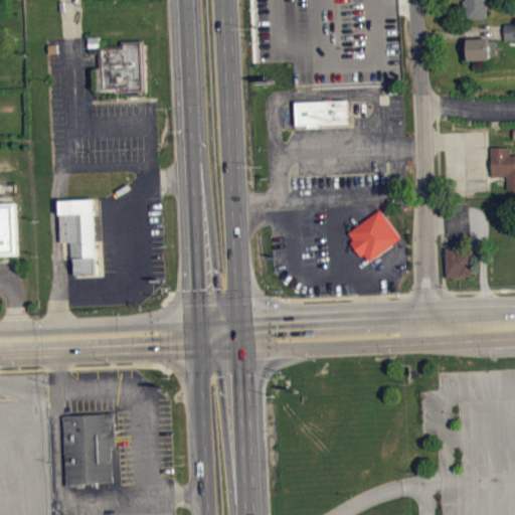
[(463,0),(464,18),(487,17),(486,0),(463,0)]
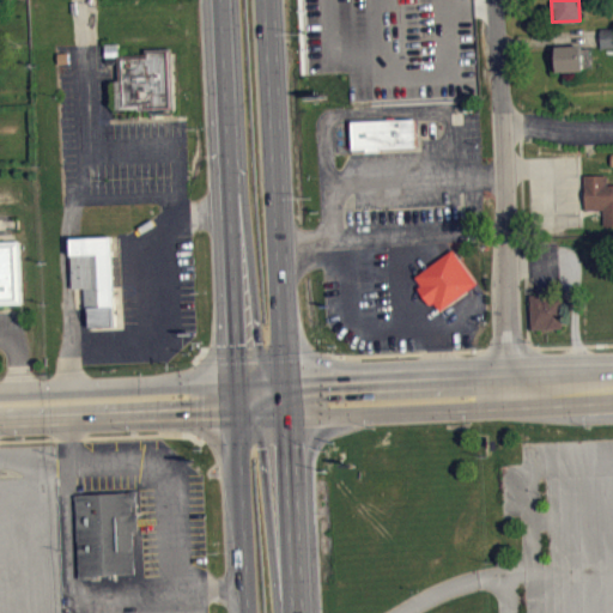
[(612,36),(602,37),(604,56),(612,55),(612,36)]
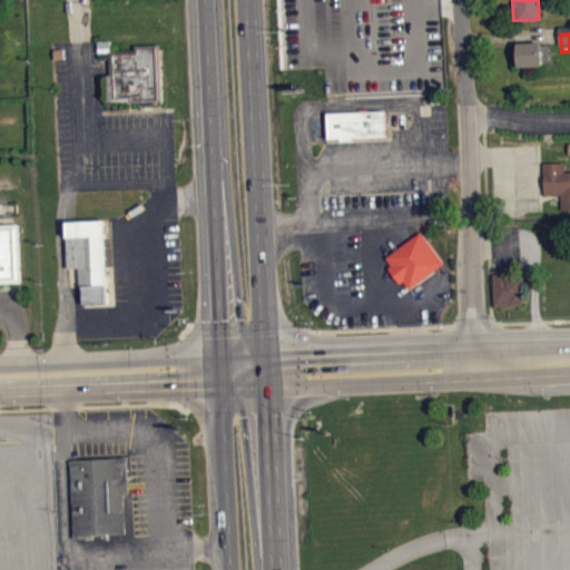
[(517,43),(518,66),(542,65),(542,41),(517,43)]
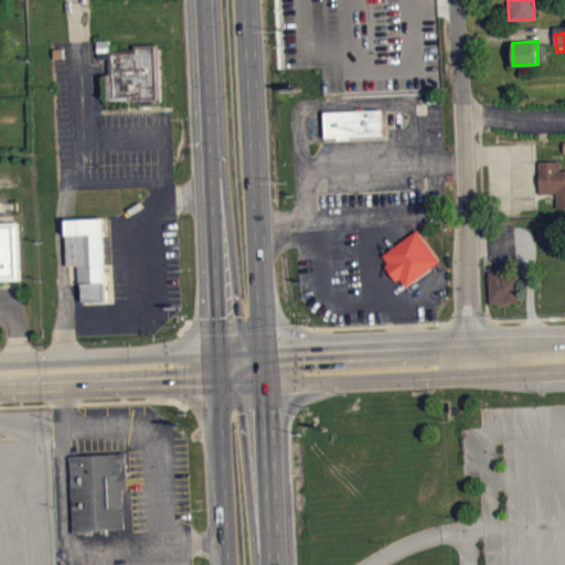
[(109,51),(113,96),(130,95),(130,99),(161,98),(159,44),(134,44),(134,49),(109,51)]
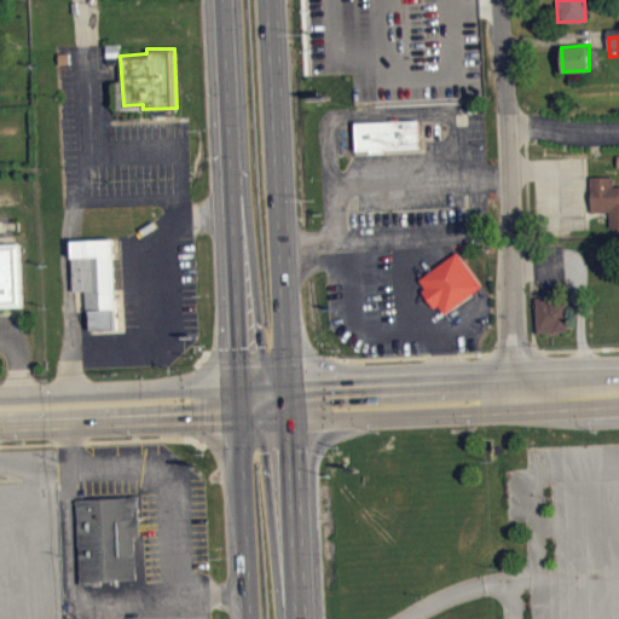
[(354,121),(357,150),(422,148),(422,120),(354,121)]
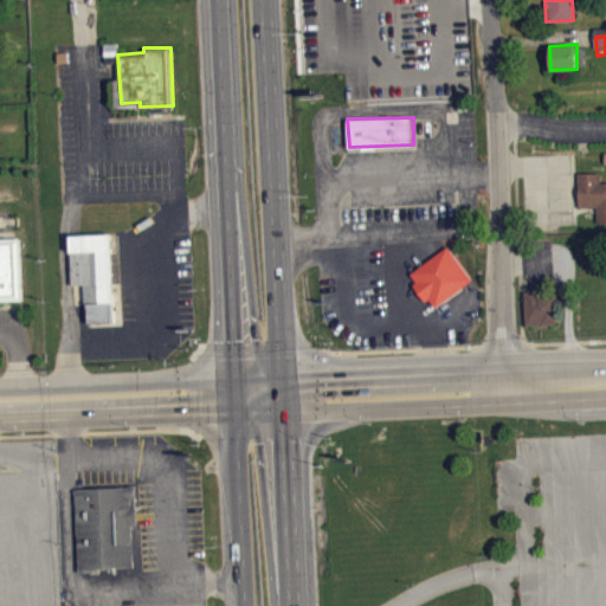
[(579,173),(579,206),(597,207),(598,221),(605,221),(605,182),(603,182),(600,172),(579,173)]
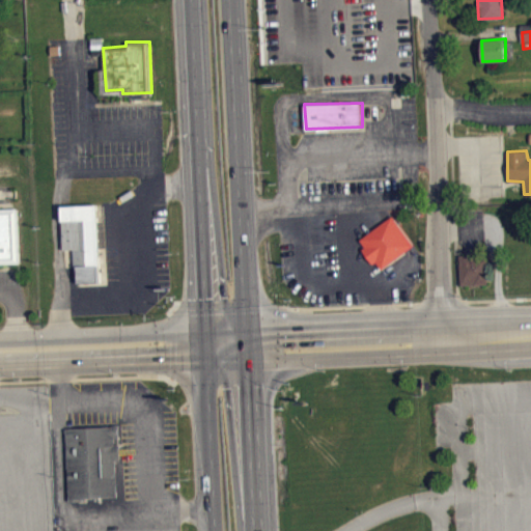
[(61,205),(65,267),(76,266),(79,285),(107,283),(103,203),(61,205)]
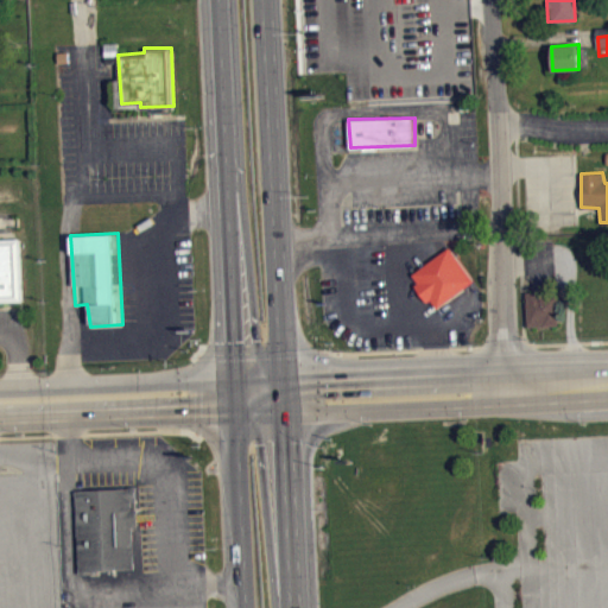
[(0,239),(20,239),(23,299),(0,299),(0,239)]
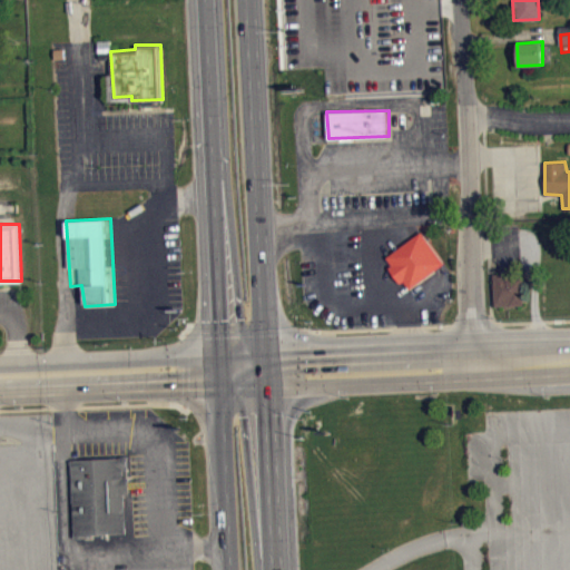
[(421,232),(443,263),(410,288),(404,281),(401,283),(390,267),(394,265),(386,257),(421,232)]
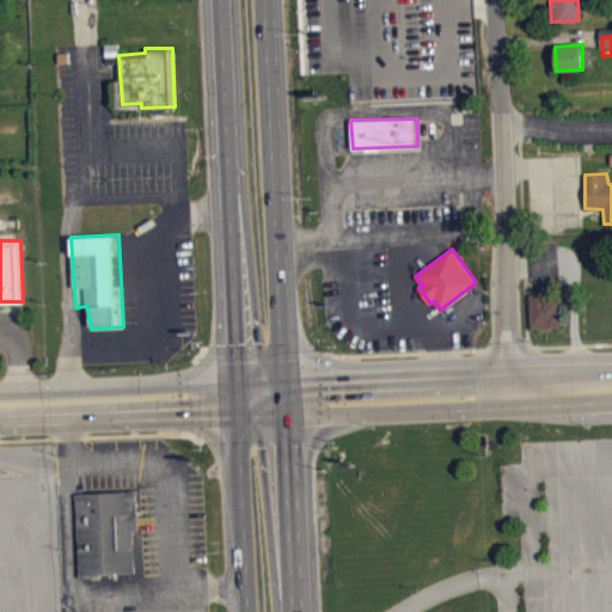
[(530,293),(532,328),(565,326),(564,292),(530,293)]
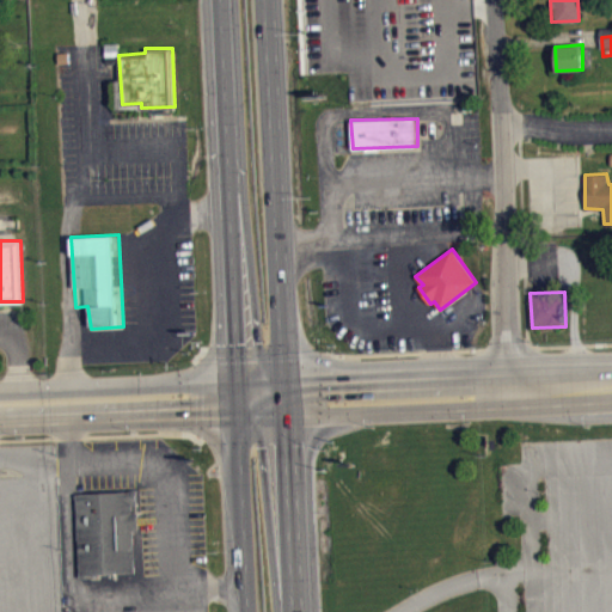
[(75,491),(79,577),(99,577),(99,573),(138,570),(135,531),(140,527),(139,513),(134,510),(133,503),(139,502),(138,489),(75,491)]
